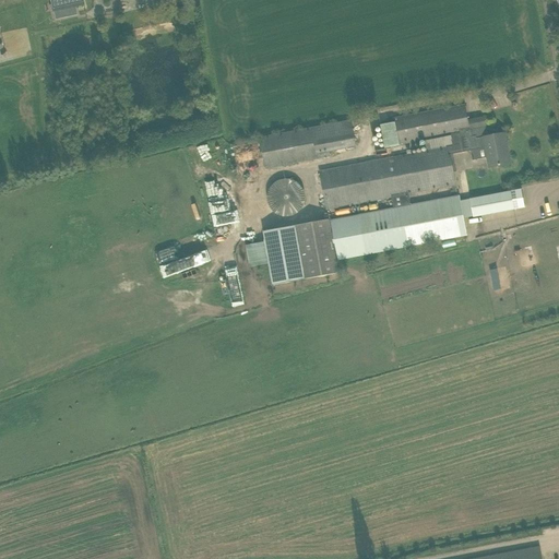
[(49,0),(52,12),(83,6),(82,0),(49,0)]
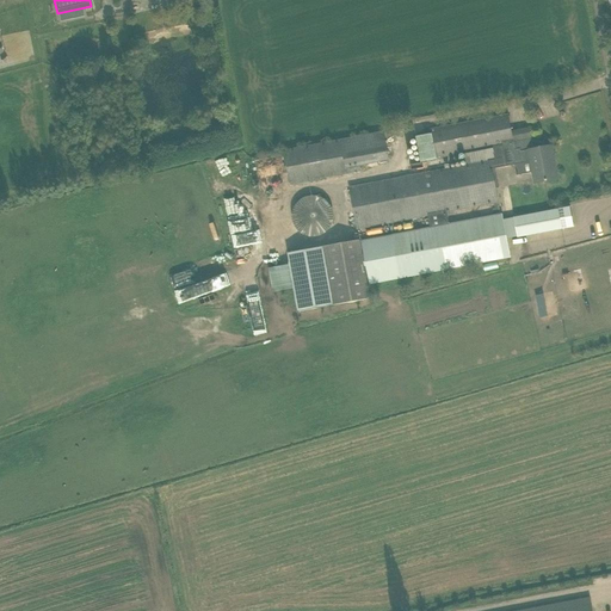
[(421,161),(503,146),(504,146),(507,166),(516,165),(517,176),(532,172),(535,183),(557,179),(551,146),(534,149),(530,128),(511,131),(507,116),(508,116),(508,115),(430,130),(430,135),(417,137),(421,161)]
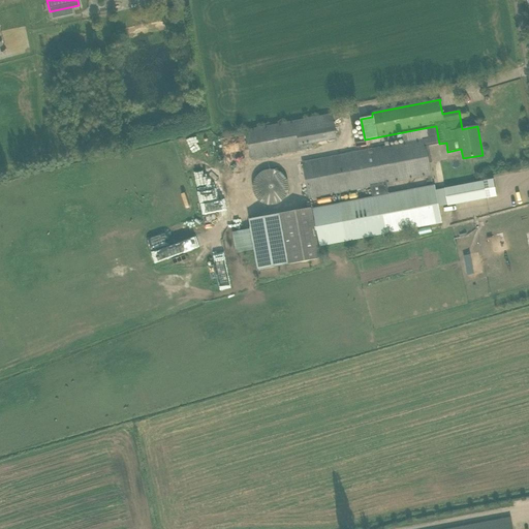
[(336,139),(331,115),(246,130),(251,160),(300,151),(313,149),(312,144),(336,139)]
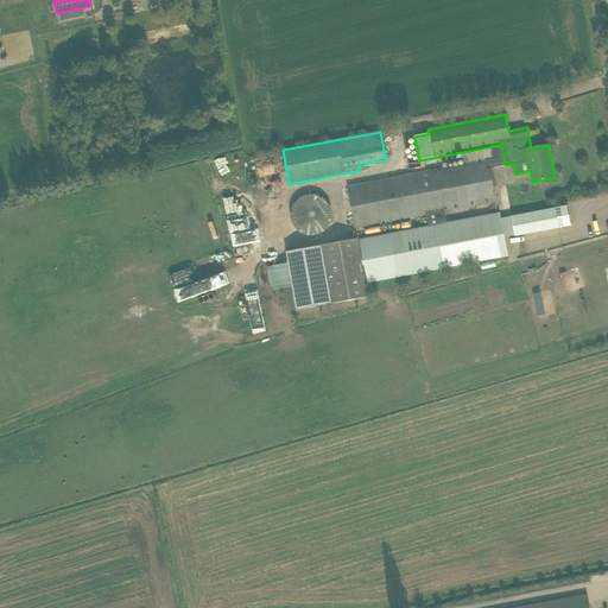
[(489,189),(483,162),(347,188),(354,227),(426,214),(429,227),(360,239),(368,283),(392,279),(508,257),(500,213),(447,222),(444,210),(495,201),(493,188),(489,189)]
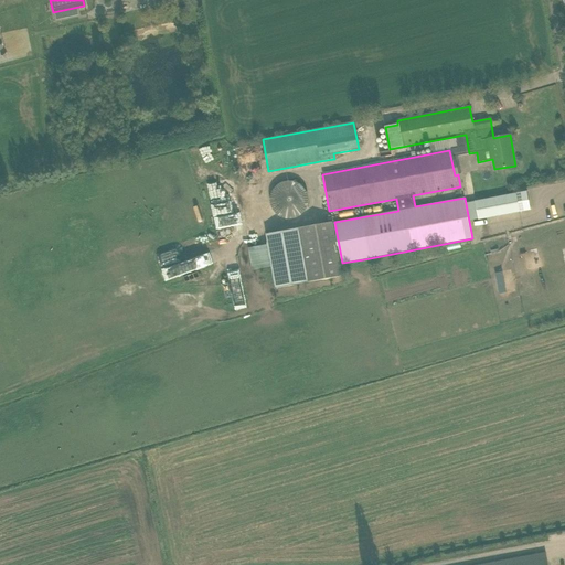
[(267,210),(299,221),(310,190),(278,179),(267,210)]
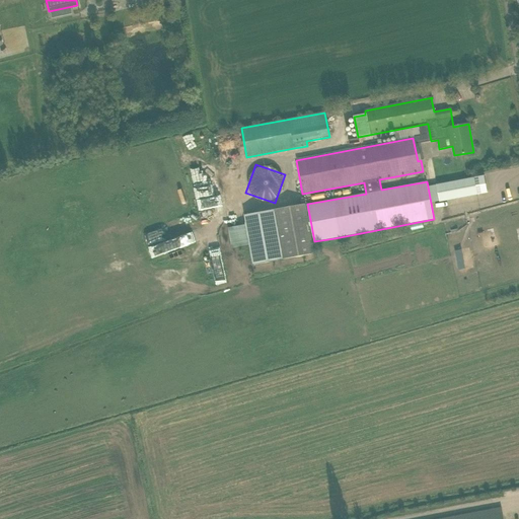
[(202,173),(204,182),(214,179),(212,170),(202,173)]
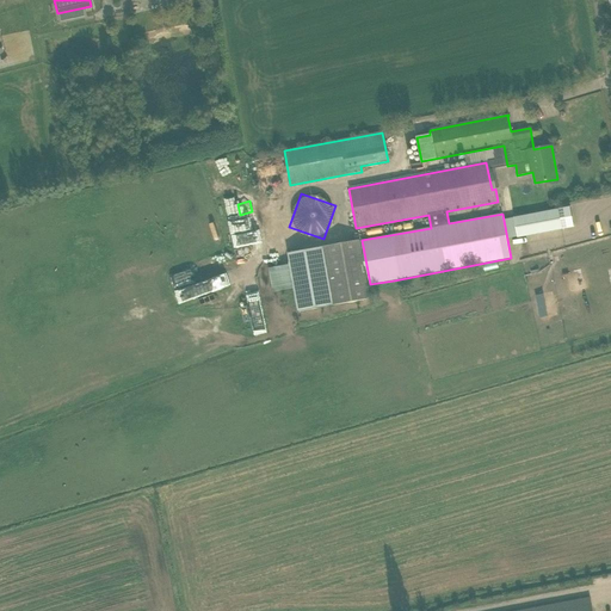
[(516,218),(519,238),(563,229),(560,210),(516,218)]
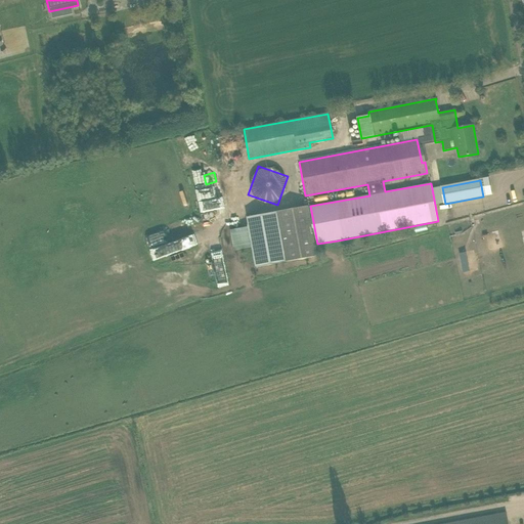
[(255,267),(256,267),(318,256),(309,206),(247,217),(249,227),(229,230),(232,251),(252,248),(255,267)]
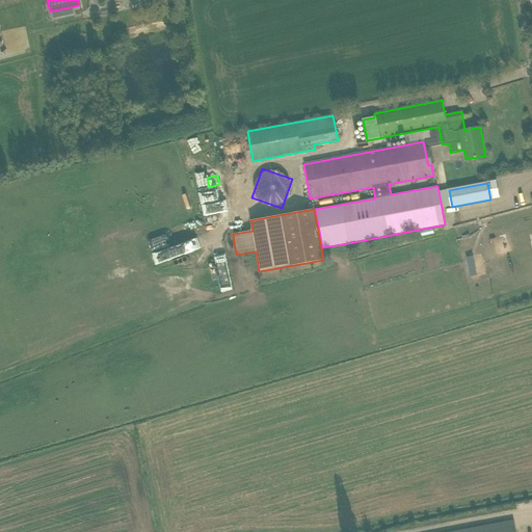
[(178,236),(150,247),(153,254),(181,241),(178,236)]
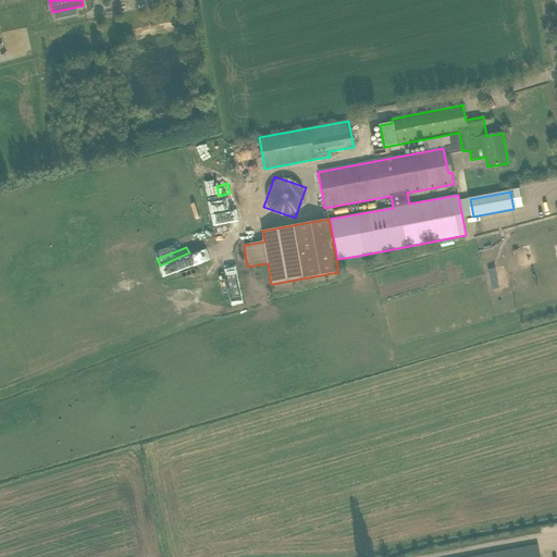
[(160,265),(163,275),(220,258),(217,247),(160,265)]
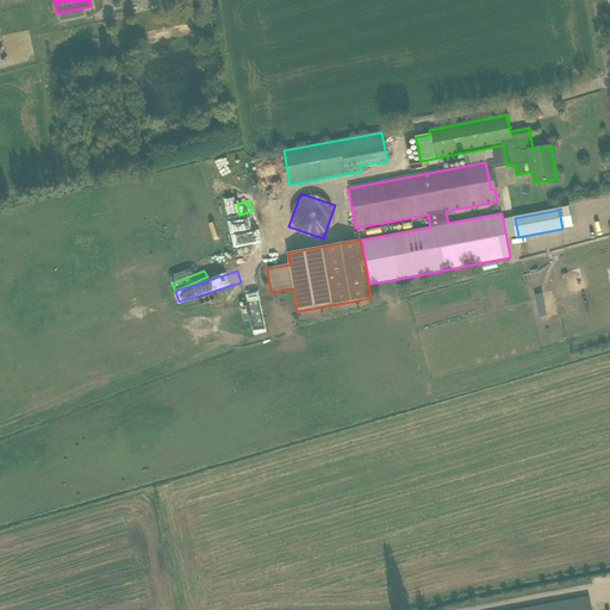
[(260,293),(248,296),(250,305),(261,303),(260,293)]
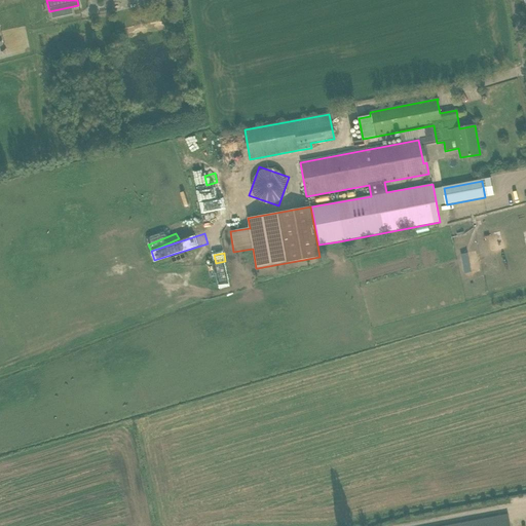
[(465,272),(472,271),(468,260),(463,261),(465,272)]
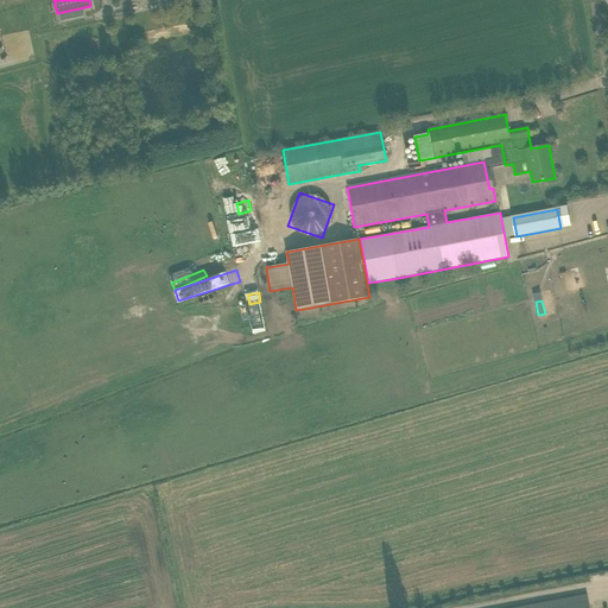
[(586,607),(584,597),(587,597),(587,595),(575,597),(517,607),(586,607)]
